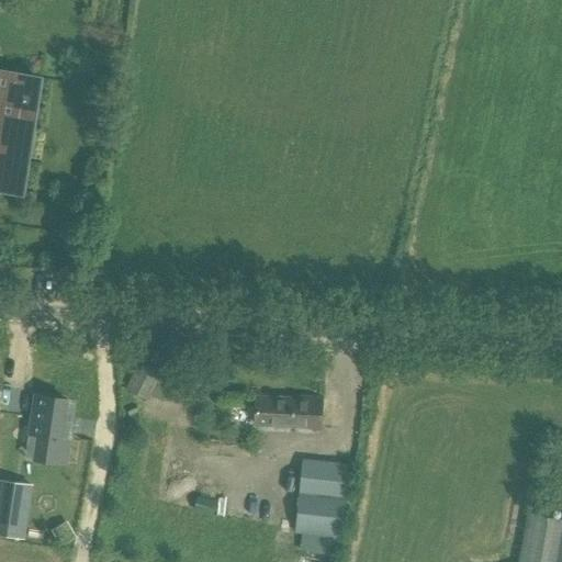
[(0,188),(22,192),(26,161),(13,160),(13,159),(18,127),(32,130),(40,79),(10,74),(0,72),(0,188)]
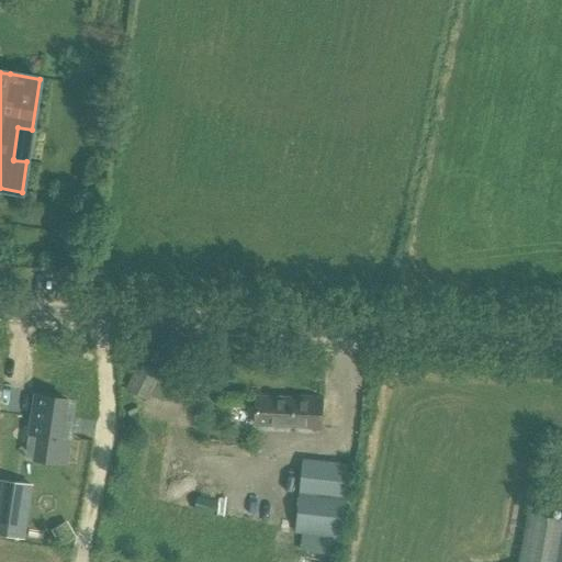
[(126,390),(142,397),(154,371),(138,363),(126,390)]
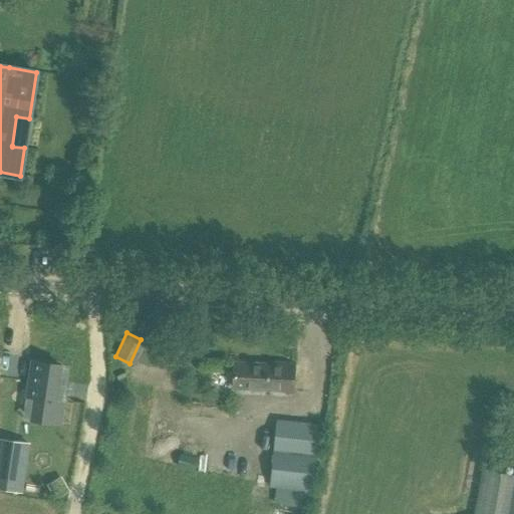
[(294,364),(269,362),(268,364),(235,363),(234,388),(285,391),(285,393),(293,393),(294,364)]
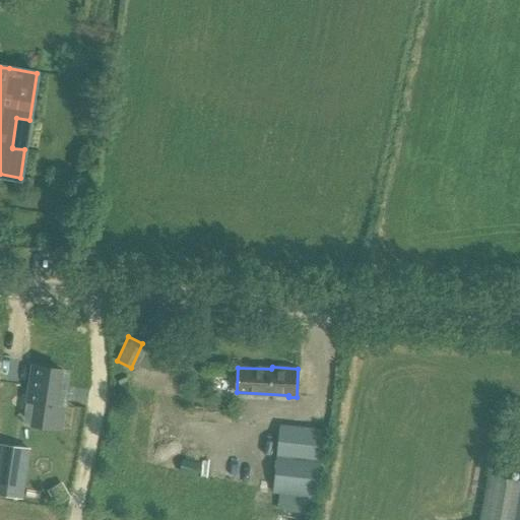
[(61,374),(35,369),(26,406),(35,407),(30,427),(57,433),(65,397),(57,395),(61,374)]
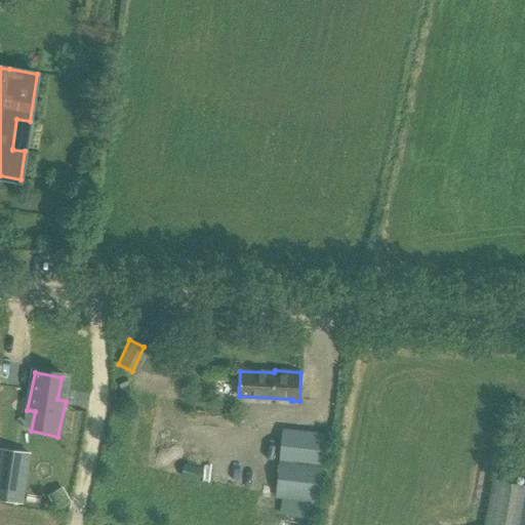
[(276,497),(281,497),(317,500),(318,501),(324,434),(283,430),(276,497)]
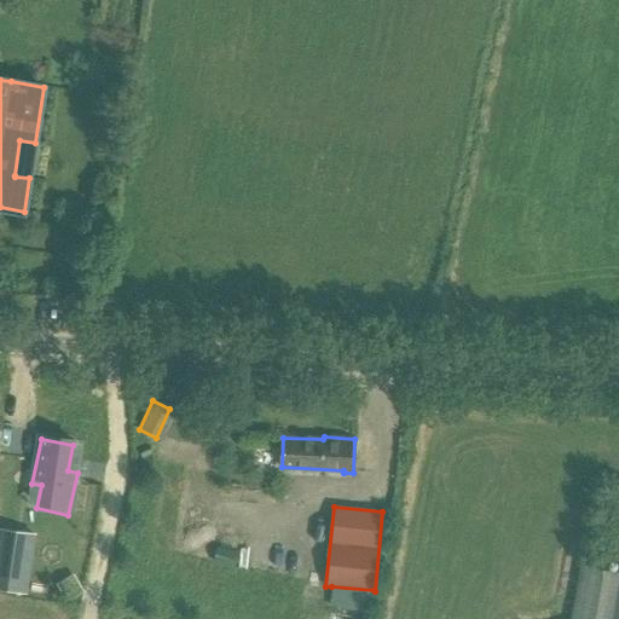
[(33,534),(0,528),(0,588),(24,593),(33,534)]
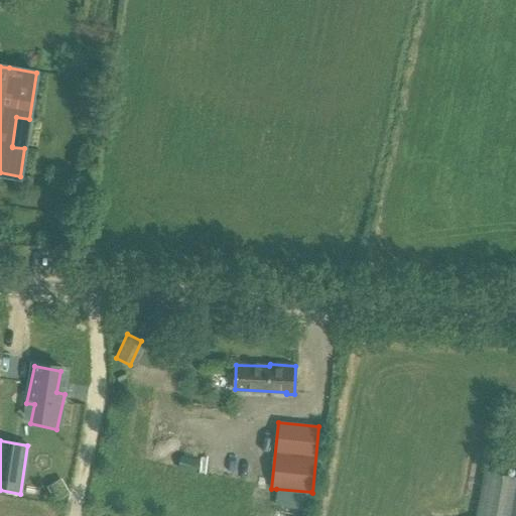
[(180,457),(177,470),(196,474),(198,460),(180,457)]
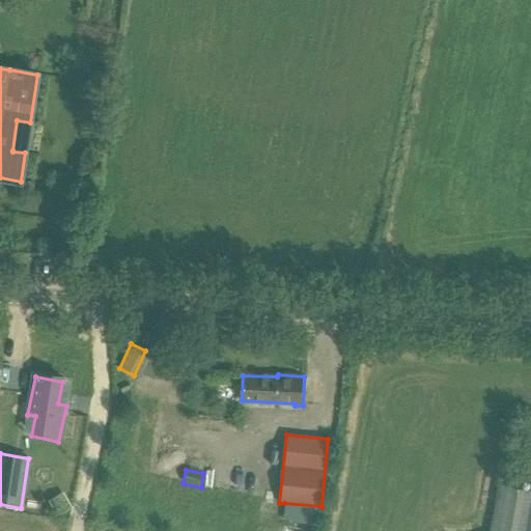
[(523,530),(530,491),(500,485),(492,530),(523,530)]
